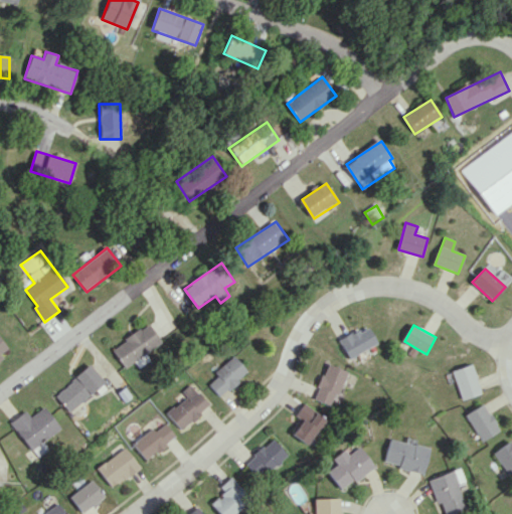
[(113,346),(124,366),(164,346),(153,326),(113,346)]
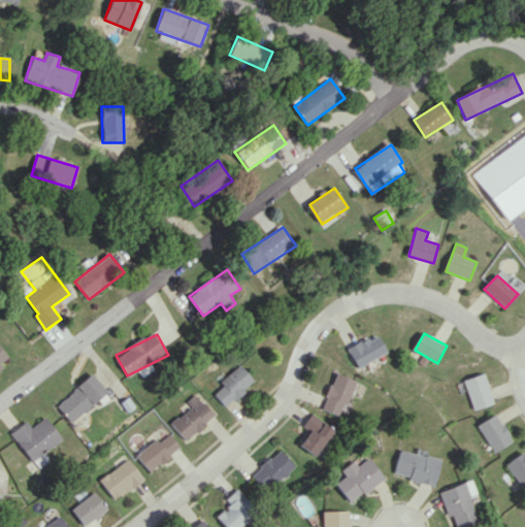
[(350,350),(360,368),(389,353),(379,334),(350,350)]
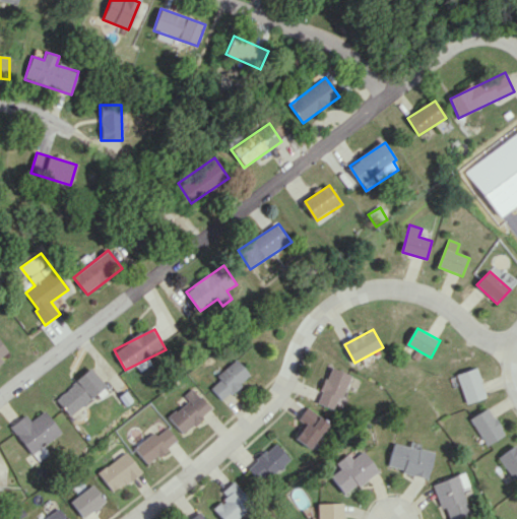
[(0,366),(5,363),(2,358),(9,352),(0,338),(0,366)]
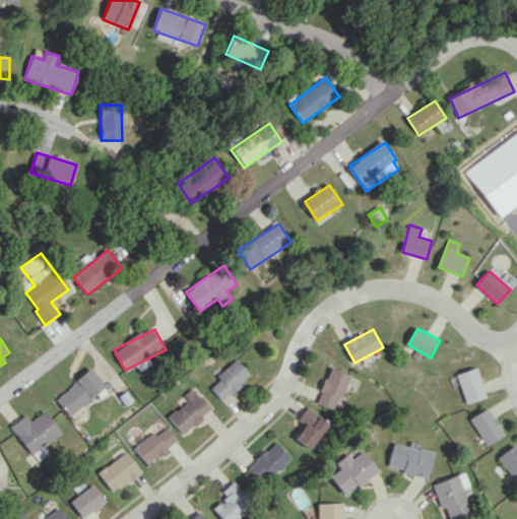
[(222,400),(252,377),(239,360),(217,376),(221,381),(212,388),(222,400)]
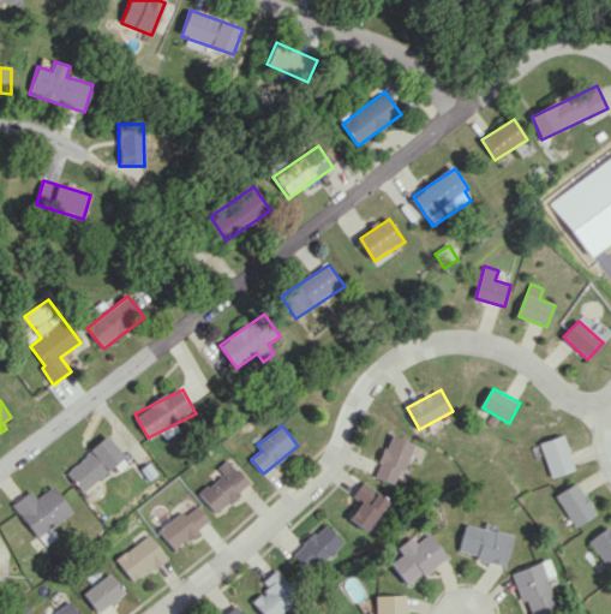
[(377,477),(400,486),(415,443),(393,434),(377,477)]
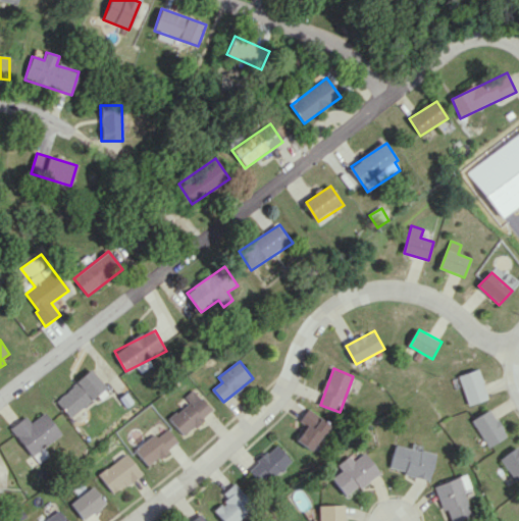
[(470,406),(489,400),(479,369),(460,376),(470,406)]
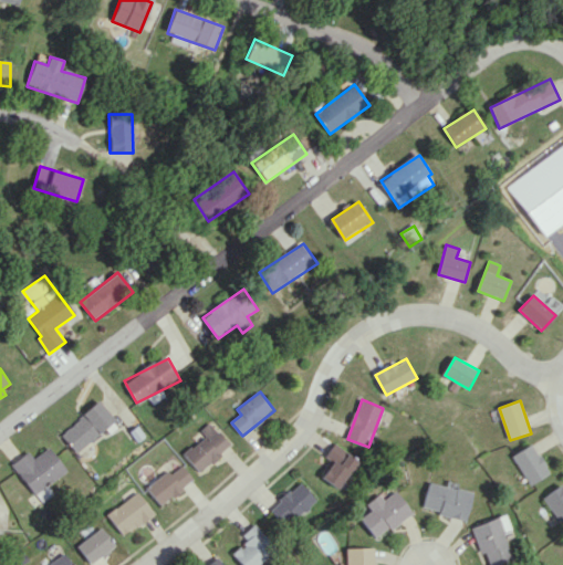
[(62,436),(79,454),(116,419),(100,401),(62,436)]
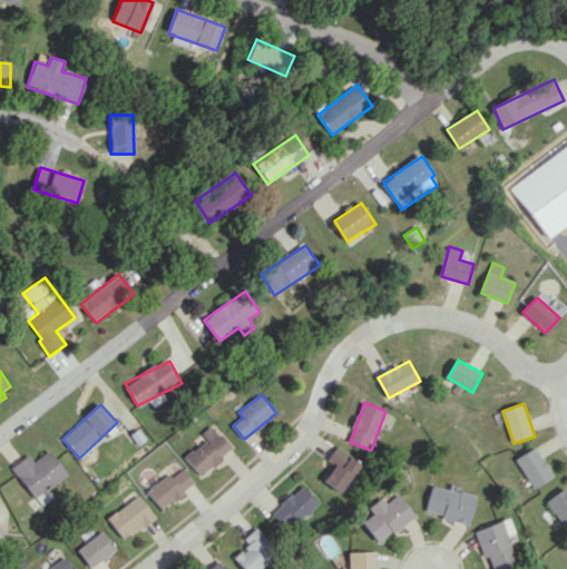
[(203,434),(207,440),(186,458),(202,477),(233,450),(213,425),(203,434)]
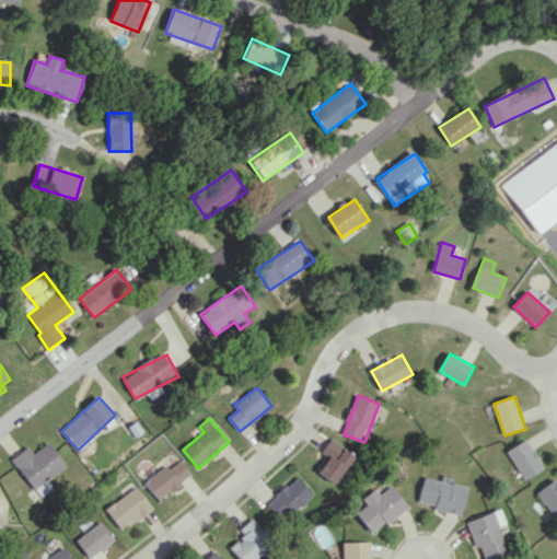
[(323,452),(329,457),(320,473),(337,485),(356,455),(332,439),(323,452)]
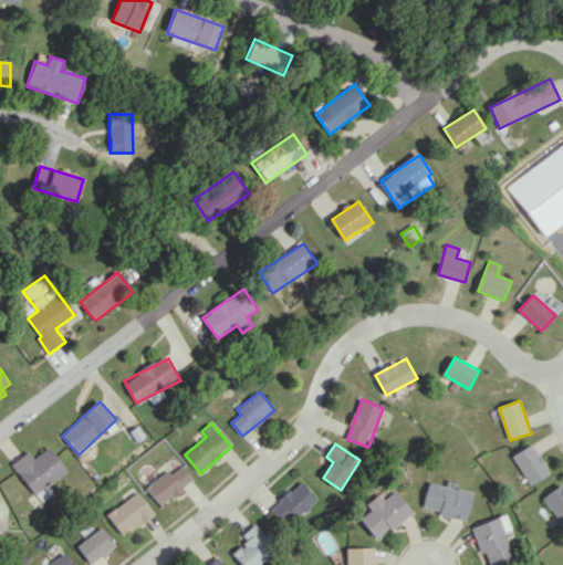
[(530,485),(551,475),(535,445),(515,454),(530,485)]
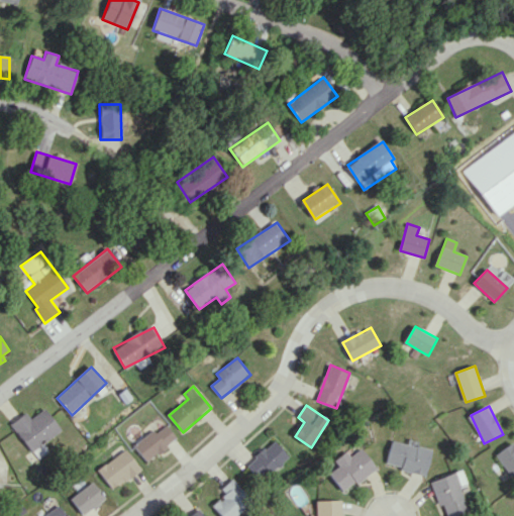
[(44,444),(63,430),(45,408),(32,419),(27,413),(12,424),(38,458),(48,450),(44,444)]
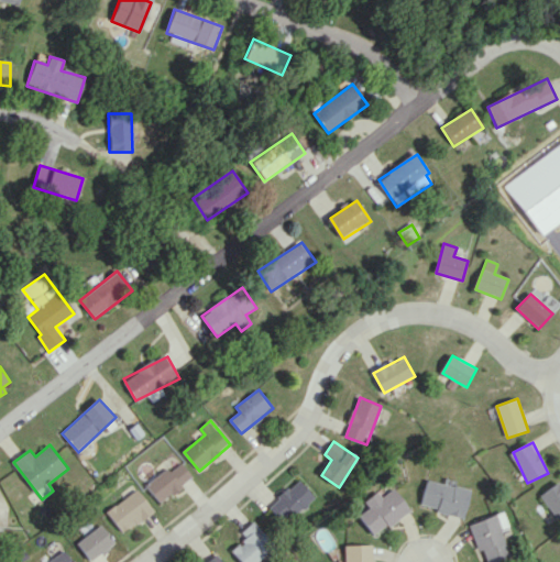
[(194,477),(179,461),(147,487),(162,504),(194,477)]
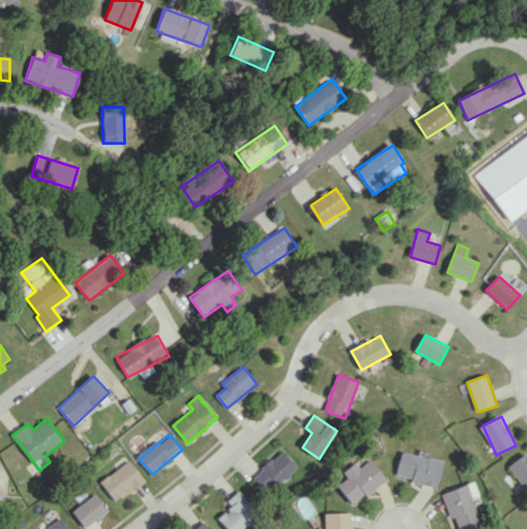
[(296,468),(282,451),(252,478),(267,494),(296,468)]
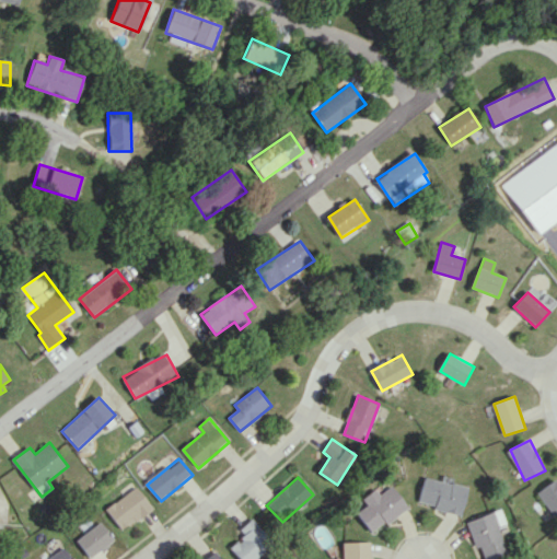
[(462,515),(468,488),(426,477),(419,504),(462,515)]
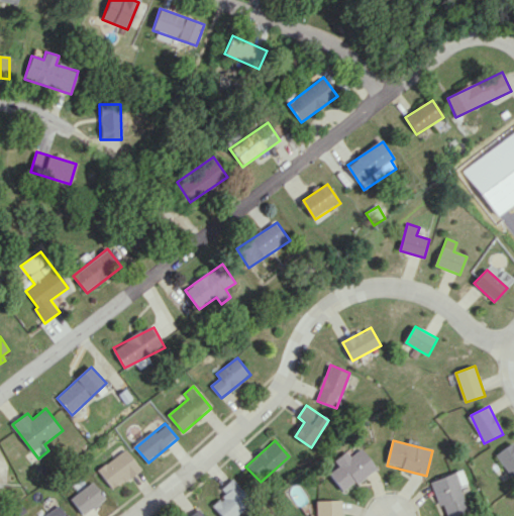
[(513,444),(498,453),(512,478),(513,477),(513,444)]
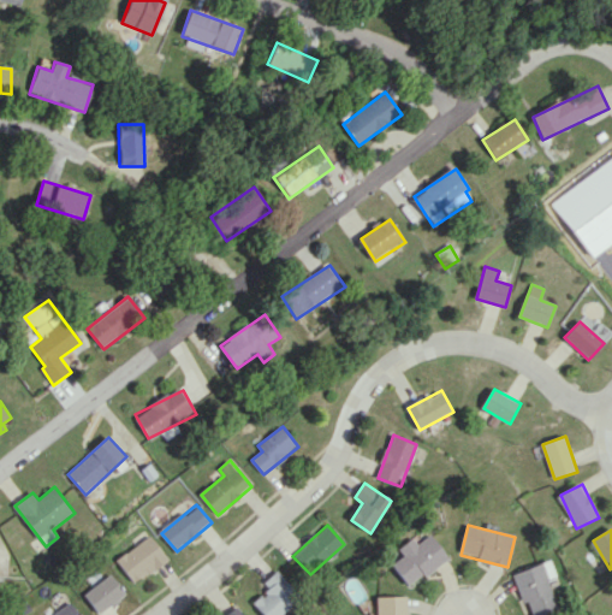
[(394,565),(410,585),(425,573),(428,577),(451,559),(432,533),(420,544),(415,537),(400,548),(405,555),(394,565)]
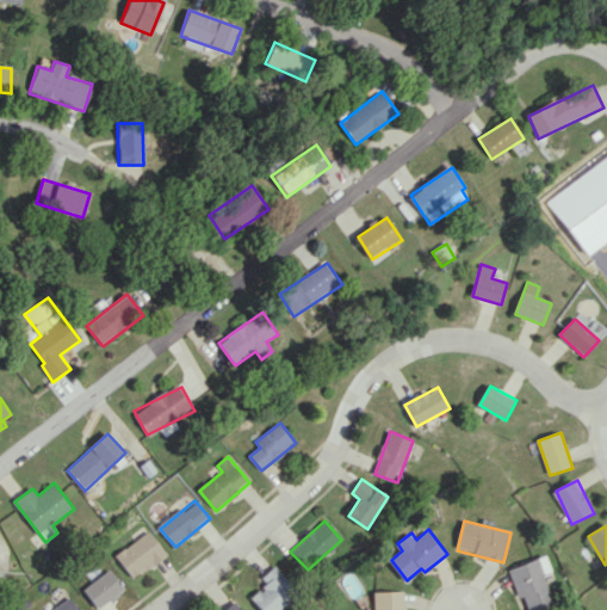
[(167,555),(150,531),(116,556),(132,579),(167,555)]
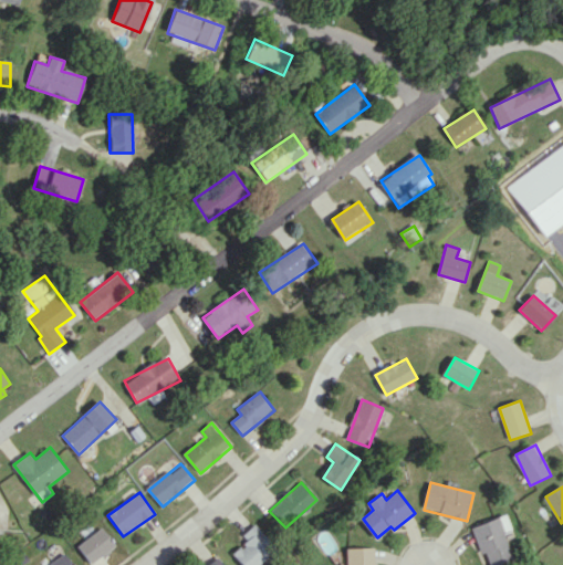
[(473,527),(488,564),(503,564),(514,561),(503,533),(512,530),(507,515),(473,527)]
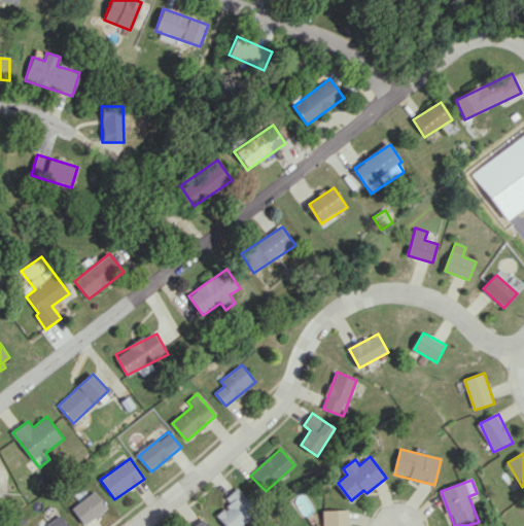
[(241,525),(257,511),(237,488),(225,499),(230,503),(215,516),(224,525),(241,525)]
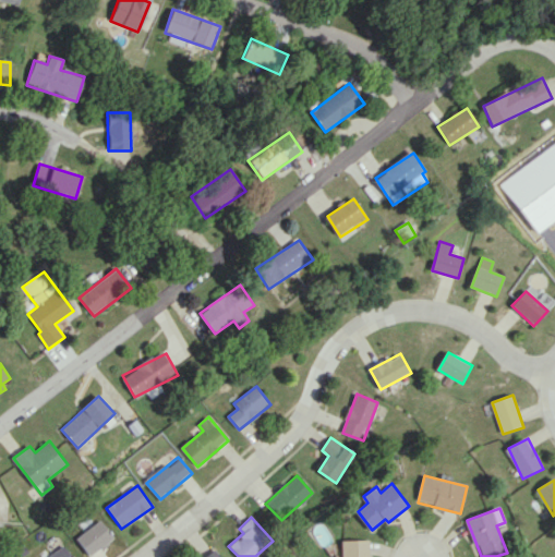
[(115,537),(99,520),(76,540),(89,556),(92,556),(115,537)]
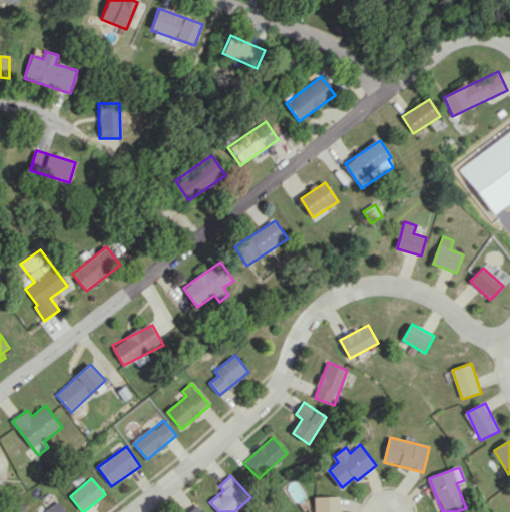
[(316,497),(316,511),(341,511),(341,496),(316,497)]
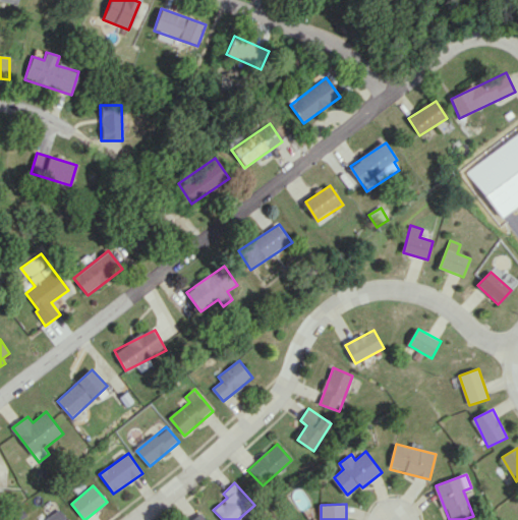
[(67,519),(60,510),(46,519),(67,519)]
